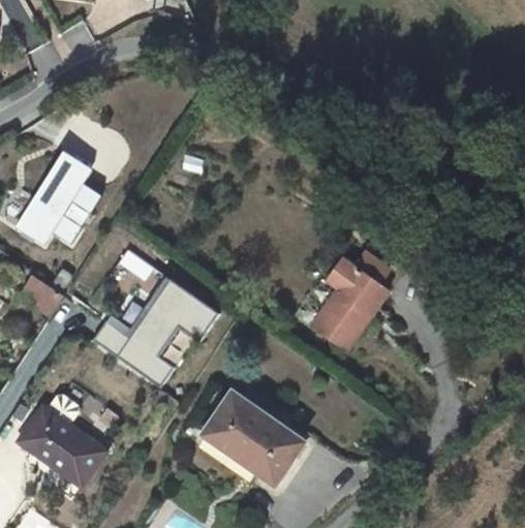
[(50,233),(68,244),(80,227),(61,215),(69,202),(88,213),(99,195),(81,184),(98,156),(70,138),(32,197),(12,227),(40,246),(50,233)]
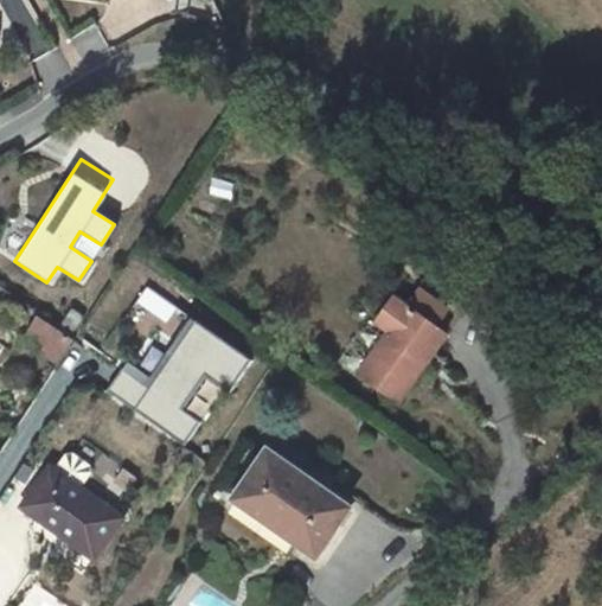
[(444,335),(394,298),(376,323),(386,331),(358,372),(397,401),(444,335)]
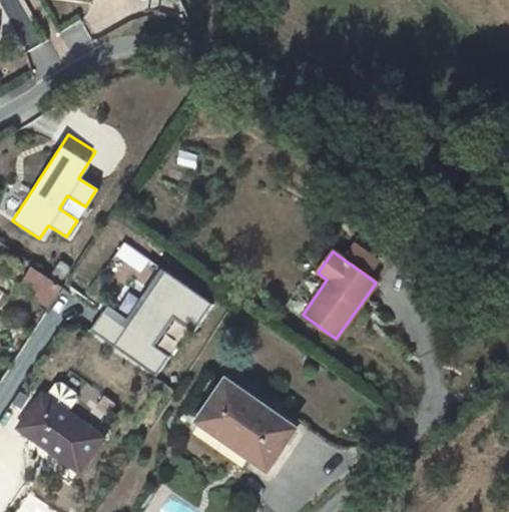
[(57,263),(46,280),(55,285),(66,269),(57,263)]
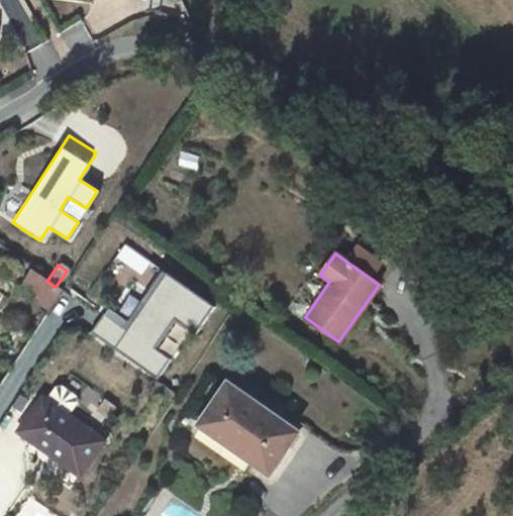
[(115,310),(96,299),(91,308),(110,320),(115,310)]
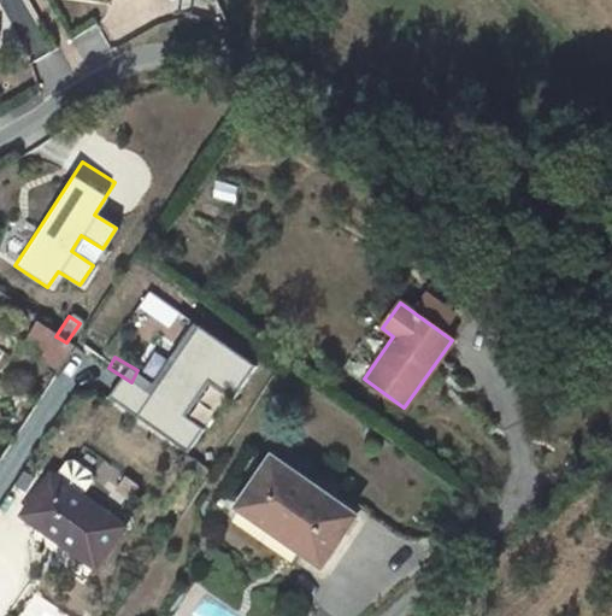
[(301,540),(298,546),(319,561),(352,515),(270,457),(234,506),(240,510),(272,533),(286,531),(301,540)]
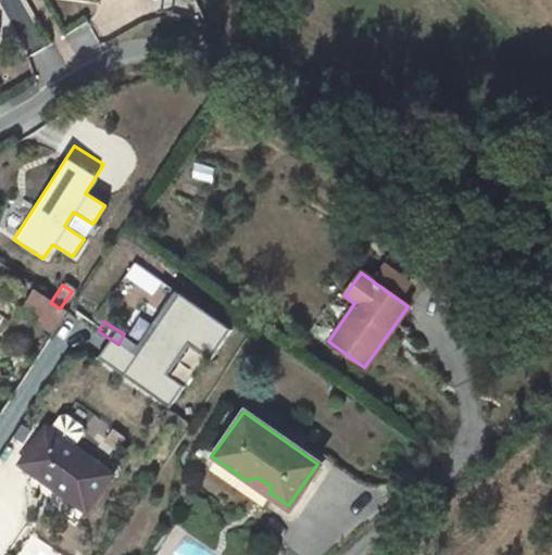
[(110,472),(44,425),(16,464),(82,512),(110,472)]
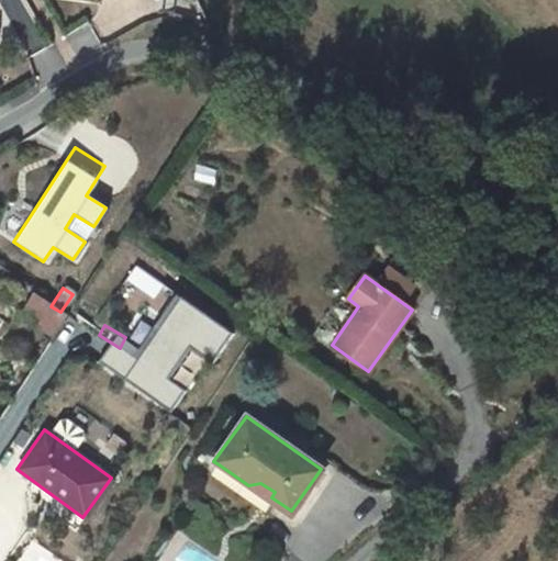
[(261,509),(271,497),(275,492),(260,483),(248,485),(219,464),(211,474),(261,509)]
